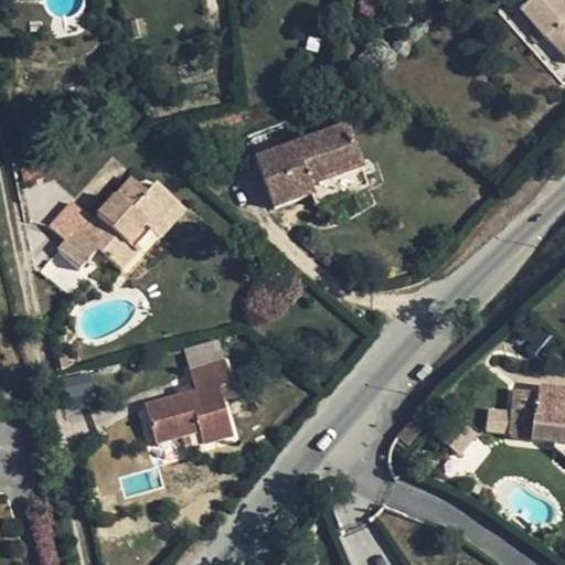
[(564,8),(564,9),(560,3),(556,0),(529,0),(519,10),(564,62),(564,8)]
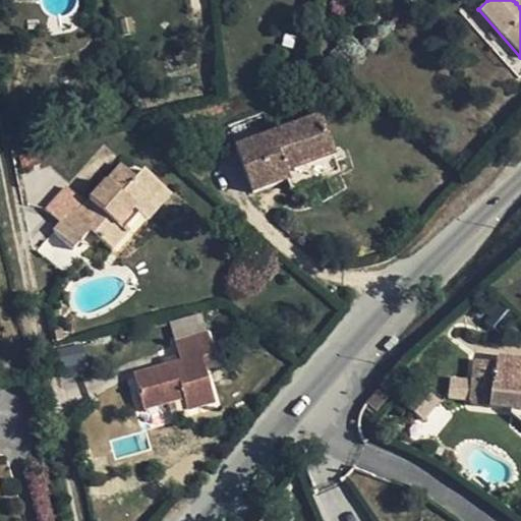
[(339,170),(333,153),(320,116),(237,147),(252,191),(287,178),(290,188),(339,170)]
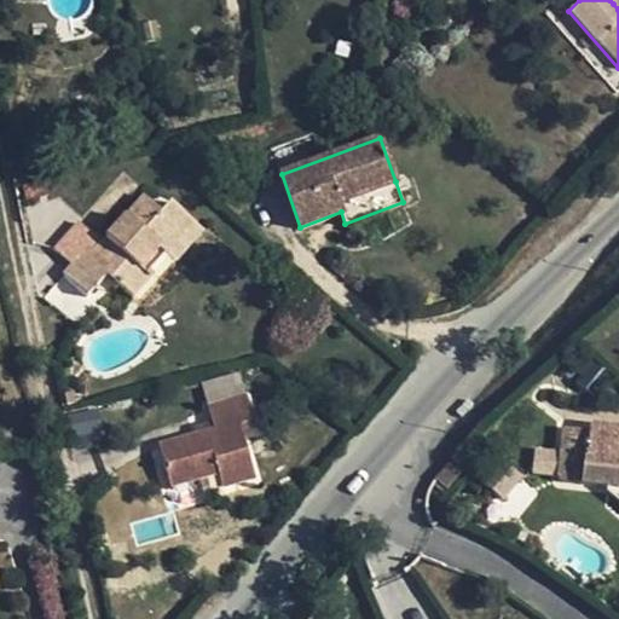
[(45,179),(21,185),(24,198),(48,192),(45,179)]
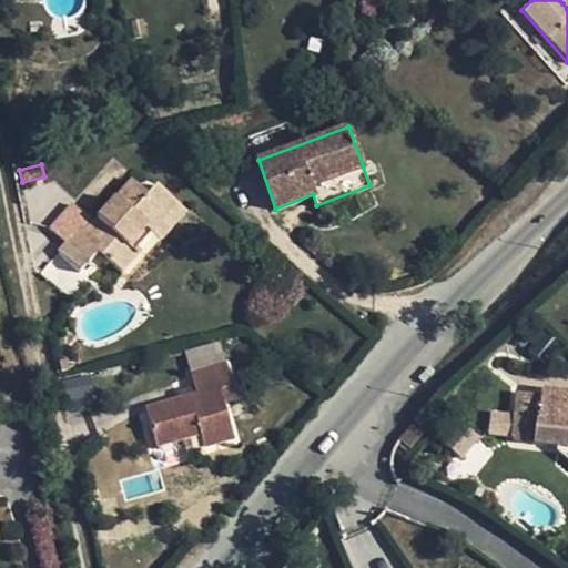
[(135,255),(132,253),(125,246),(144,226),(150,231),(175,202),(155,184),(146,194),(130,180),(87,231),(79,225),(57,251),(78,271),(94,251),(120,272),(135,255)]
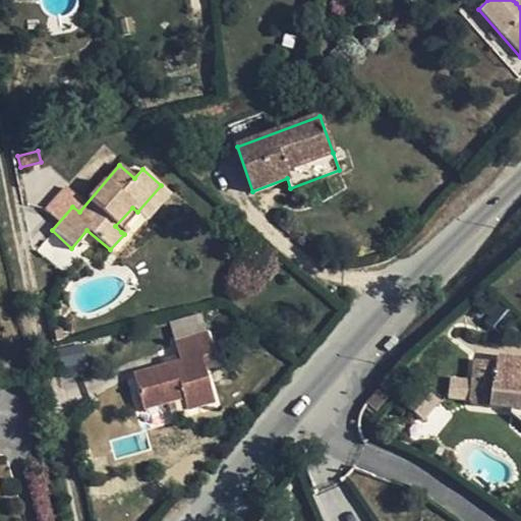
[(170,193),(161,185),(137,212),(147,220),(170,193)]
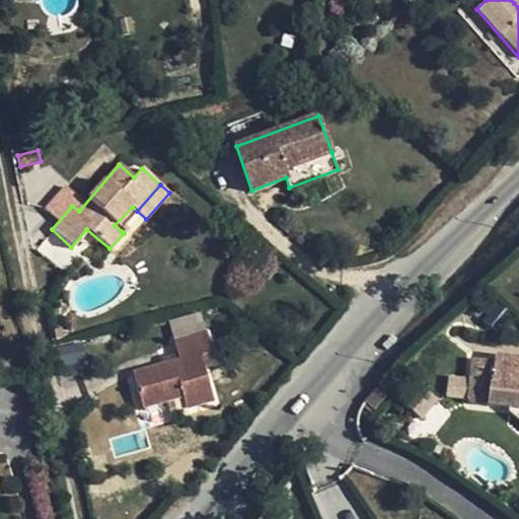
[(121,231),(137,211),(132,207),(115,225),(121,231)]
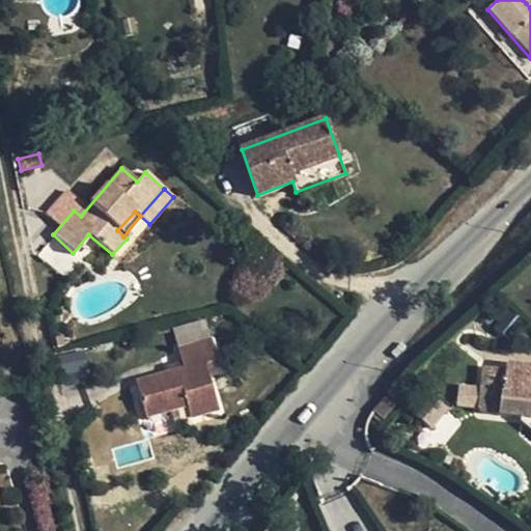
[(167,400),(170,411),(186,406),(189,417),(216,410),(203,365),(215,363),(208,341),(178,350),(184,370),(136,382),(142,407),(167,400)]
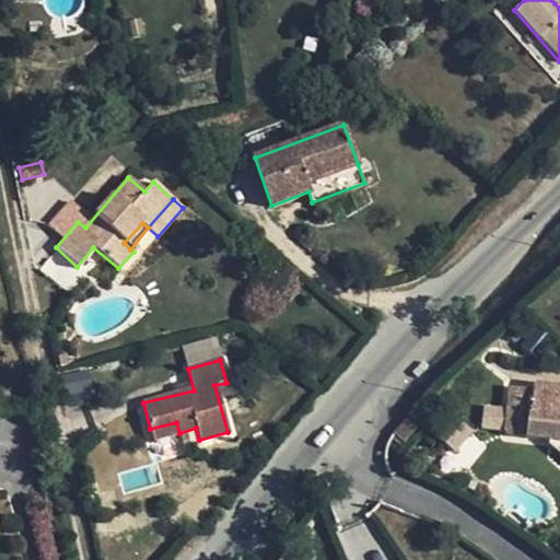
[(531,389),(510,387),(504,426),(505,431),(506,433),(513,436),(551,440),(559,448),(559,388),(531,386),(531,389)]
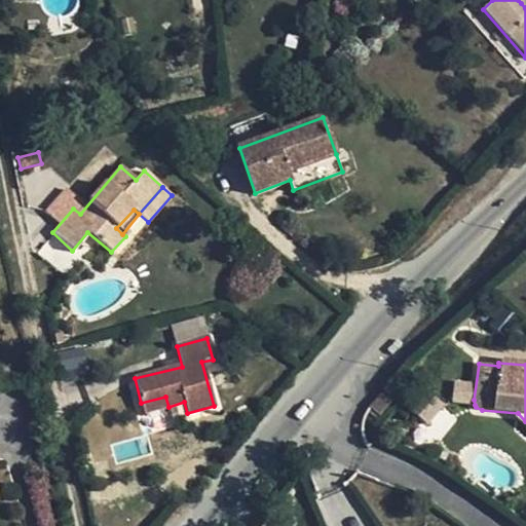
[(144,413),(168,407),(165,397),(141,403),(144,413)]
